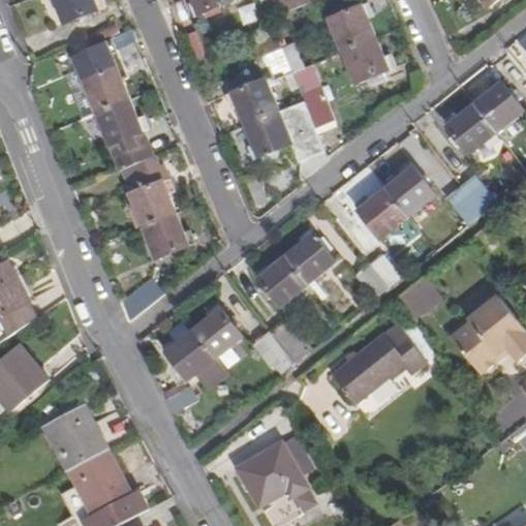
[(48,0),(59,26),(99,9),(95,0),(48,0)]
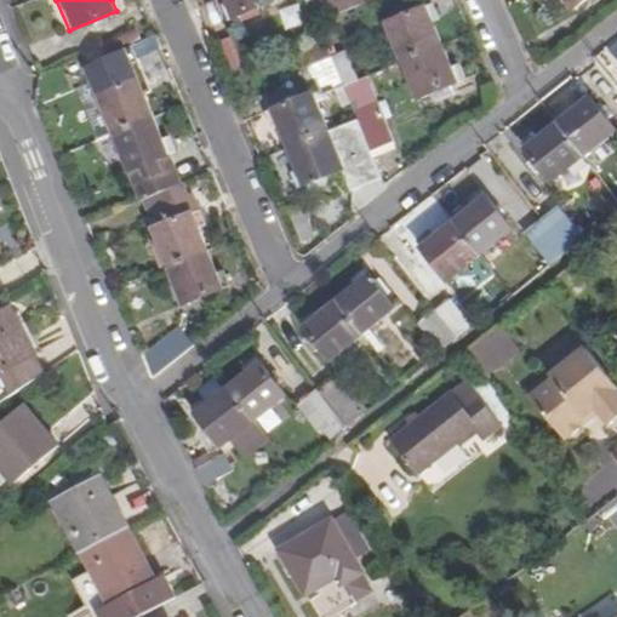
[(228,0),(229,1),(222,5),(228,20),(270,0),(228,0)]
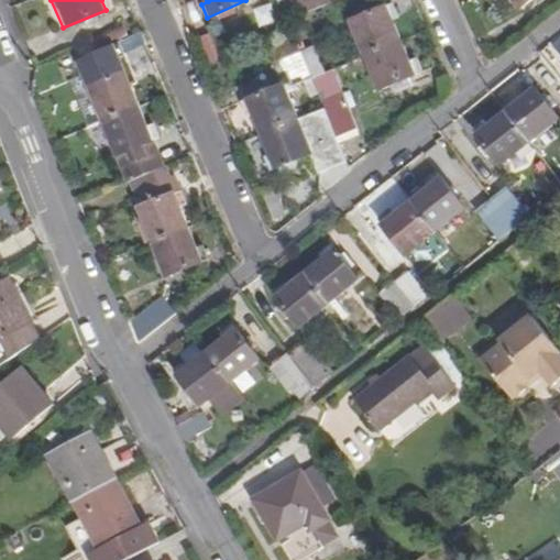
[(277,0),(286,19),(331,0),(277,0)]
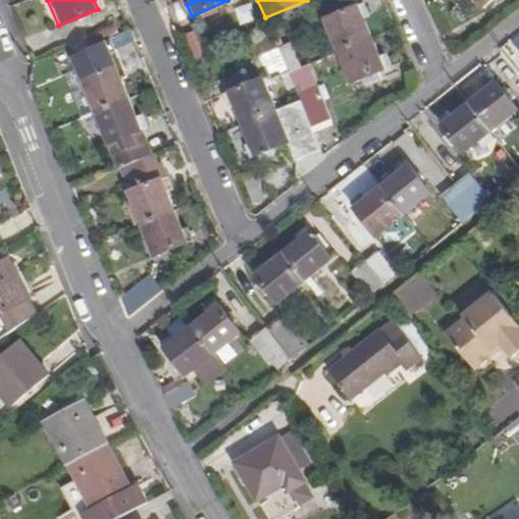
[(239,22),(255,17),(250,1),(234,6),(239,22)]
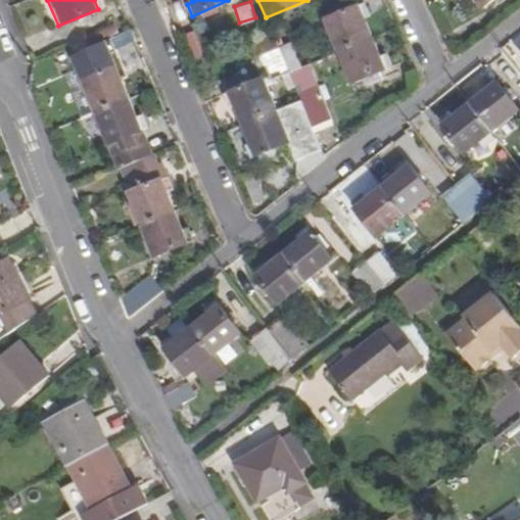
[(338,49),(371,36),(364,18),(370,16),(364,4),(326,20),(338,49)]
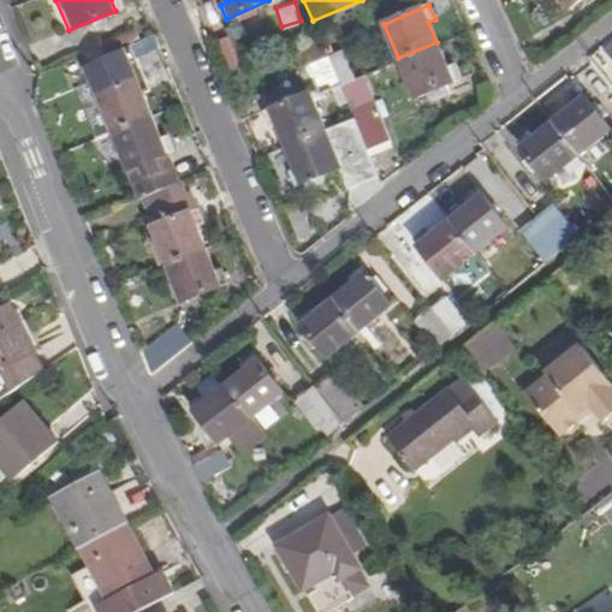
[(217,48),(227,73),(243,67),(231,41),(217,48)]
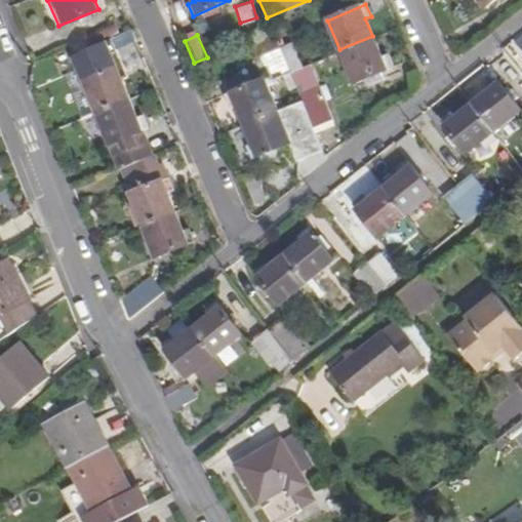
[(372,36),(339,49),(354,83),(392,67),(387,54),(382,56),(372,36)]
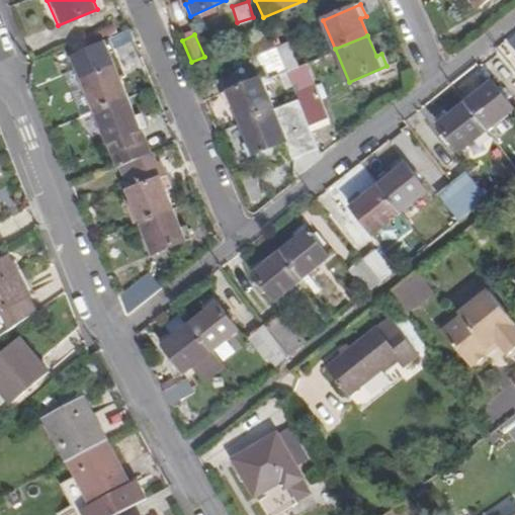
[(90,111),(121,98),(114,80),(120,77),(105,39),(68,56),(73,69),(90,111)]
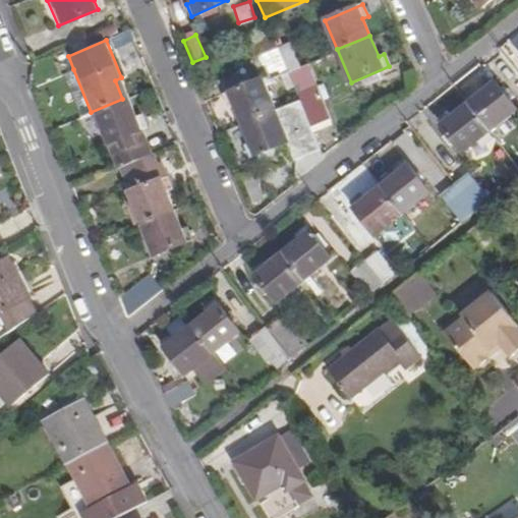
[(266,67),(269,75),(286,68),(277,46),(252,56),(259,71),(266,67)]
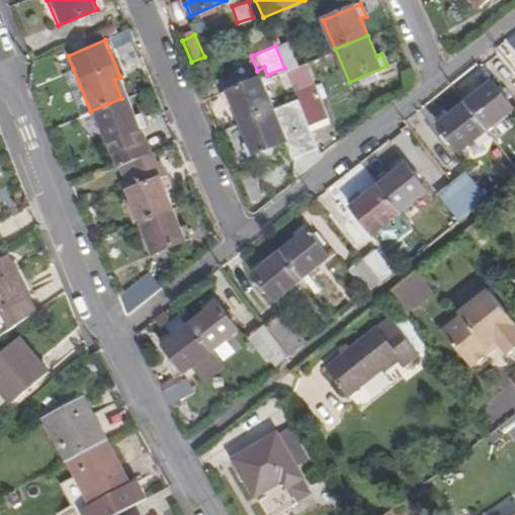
[(260,78),(267,75),(264,67),(257,71),(260,78)]
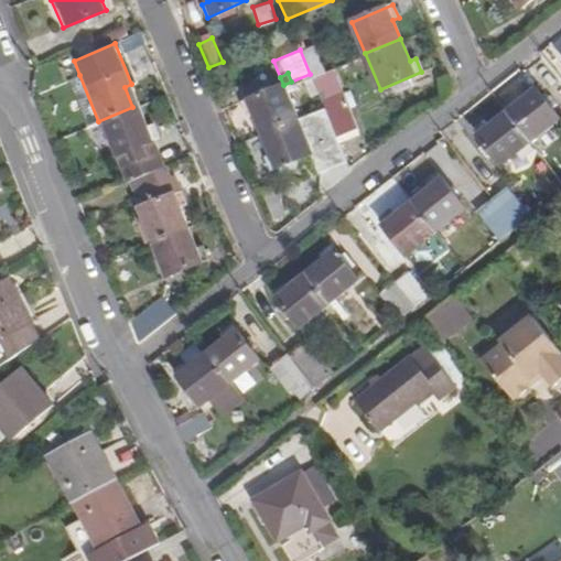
[(79,75),(64,81),(83,127),(98,121),(79,75)]
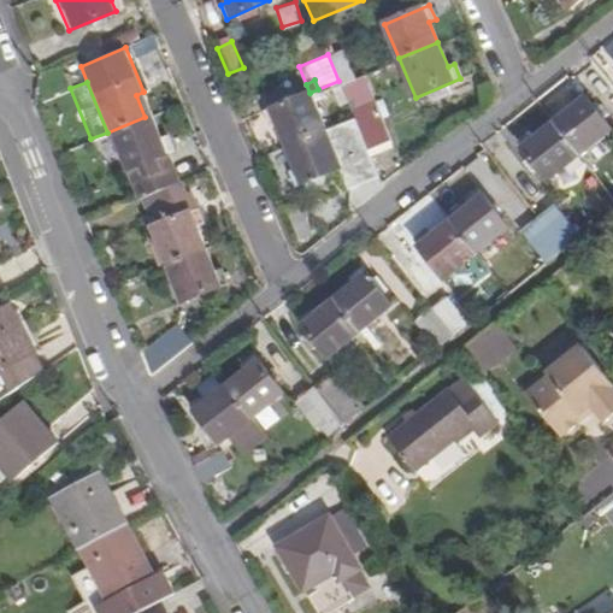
[(554,121),(578,152),(611,127),(581,89),(569,99),(575,105),(554,121)]
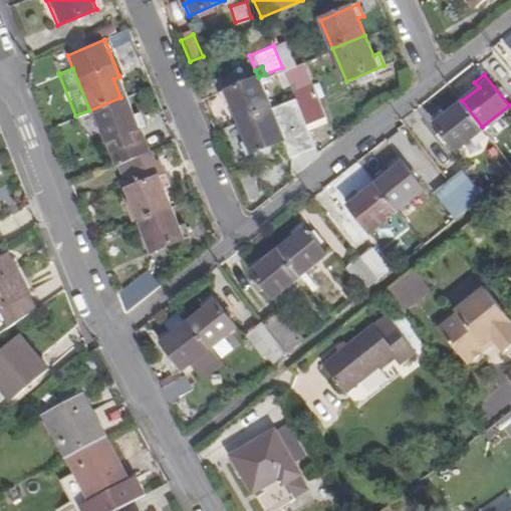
[(271,107),(258,77),(222,92),(227,104),(233,102),(241,120),(271,107)]
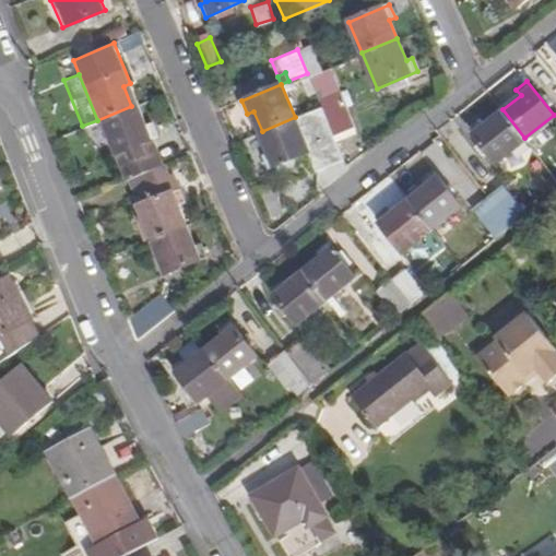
[(321,105),(333,133),(353,125),(339,92),(319,99),(321,105)]
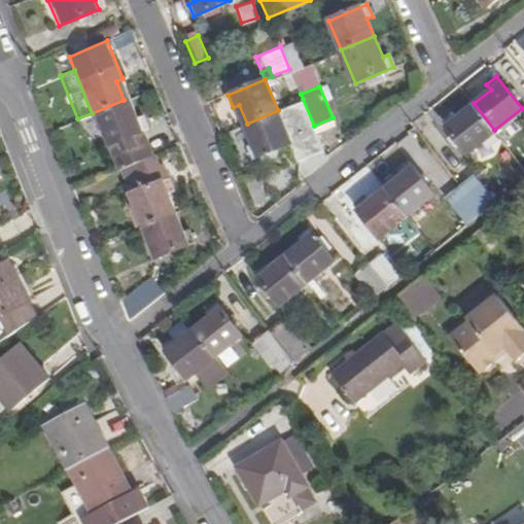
[(314,126),(303,99),(278,110),(247,124),(254,143),(249,146),(254,160),(293,143),(300,160),(324,149),(314,126)]
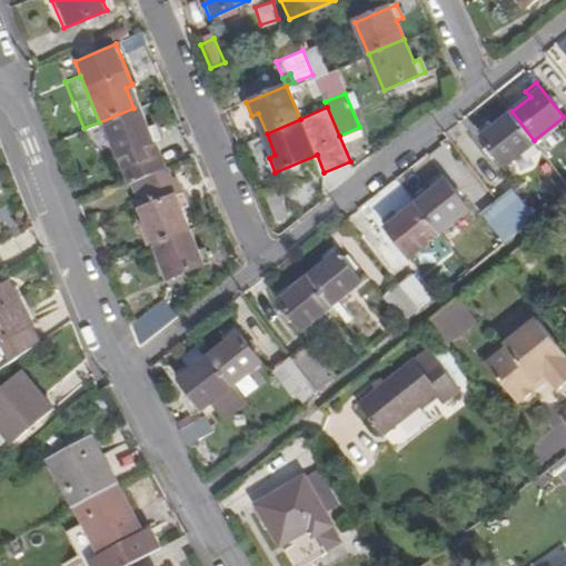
[(148,151),(146,145),(156,140),(150,126),(142,129),(133,108),(99,122),(126,184),(128,182),(162,168),(155,149),(148,151)]
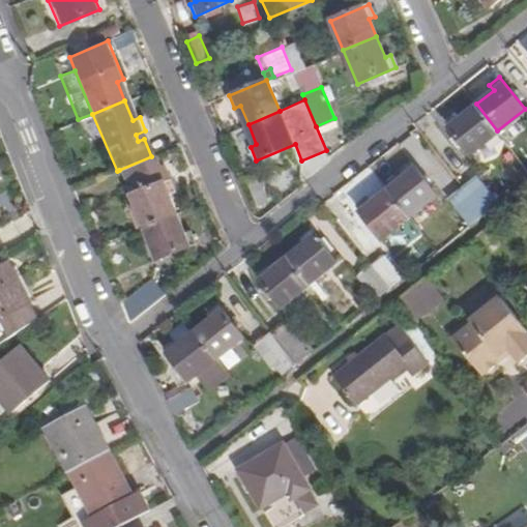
[(497,130),(476,104),(460,116),(456,111),(444,121),(469,152),(497,130)]
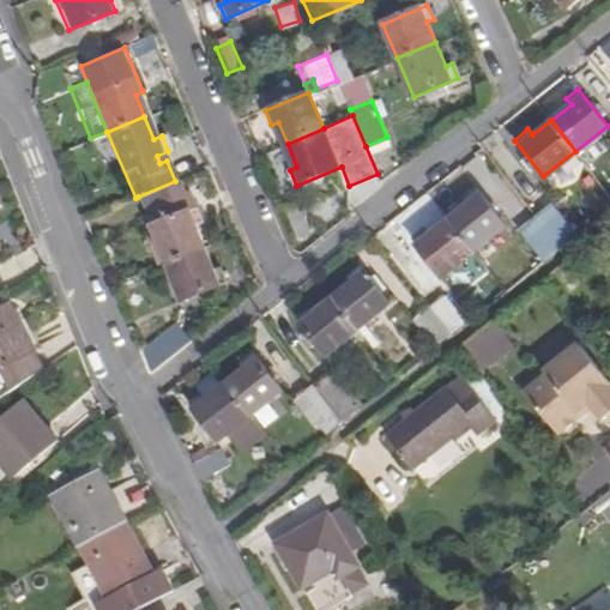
[(167,161),(163,153),(157,156),(159,163),(167,161)]
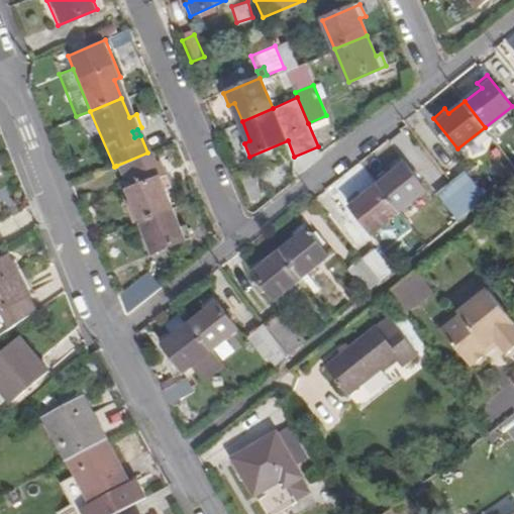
[(136,222),(169,208),(162,192),(168,189),(162,176),(158,162),(151,164),(147,152),(116,166),(121,177),(129,173),(135,187),(124,191),(136,222)]
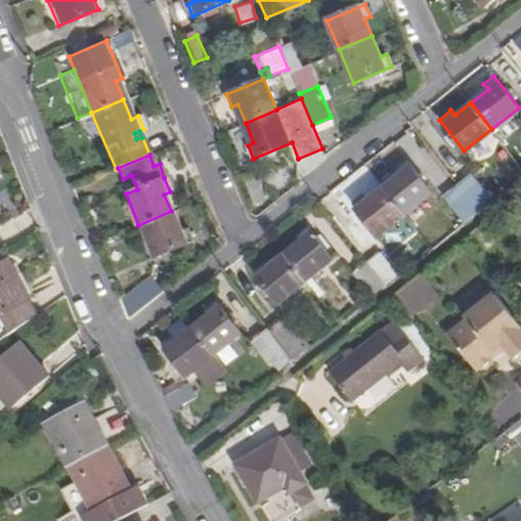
[(382,187),(403,214),(430,192),(404,159),(394,168),(398,174),(382,187)]
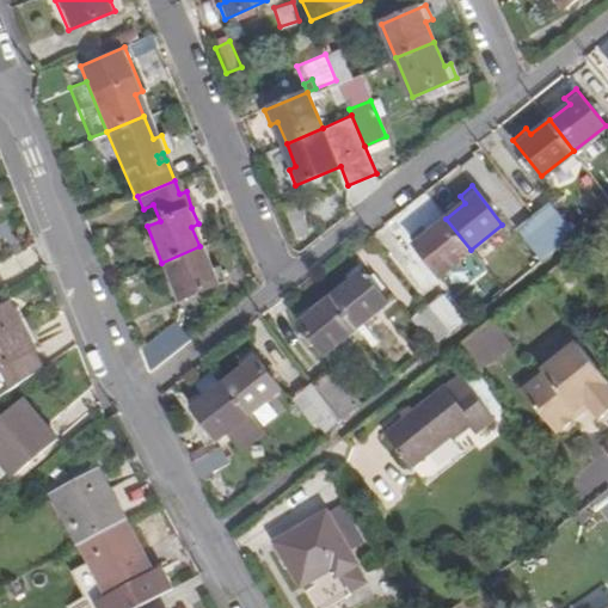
[(535,220),(558,249),(572,237),(550,207),(535,220)]
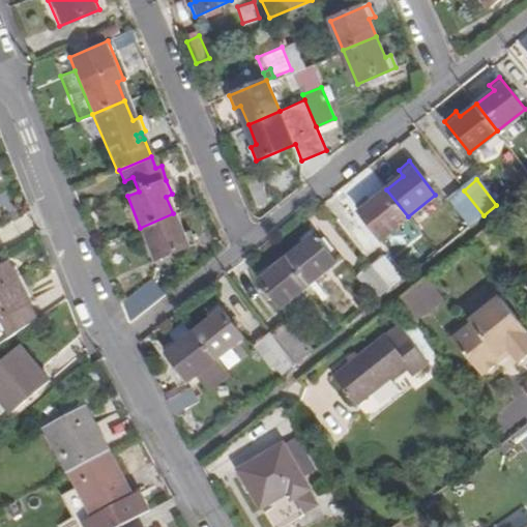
[(408,216),(386,189),(370,202),(366,197),(355,204),(381,237),(408,216)]
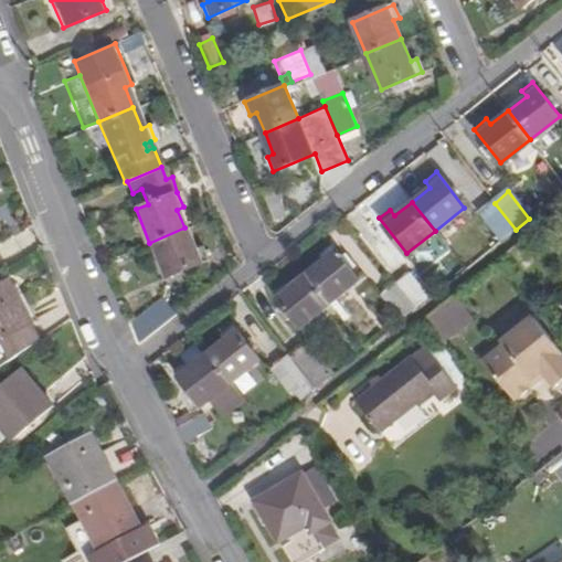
[(516,230),(495,203),(479,214),(501,241),(516,230)]
